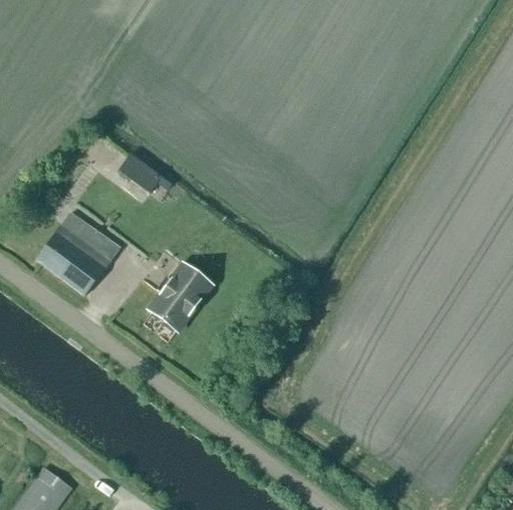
[(150,194),(163,175),(131,152),(117,170),(150,194)]
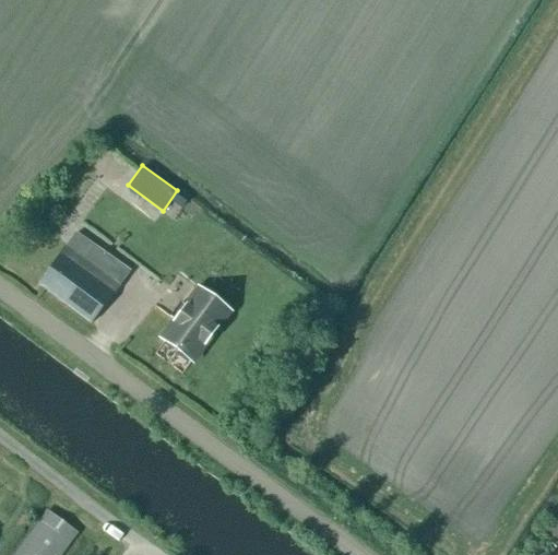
[(78,228),(38,281),(50,290),(51,290),(92,320),(131,268),(78,228)]
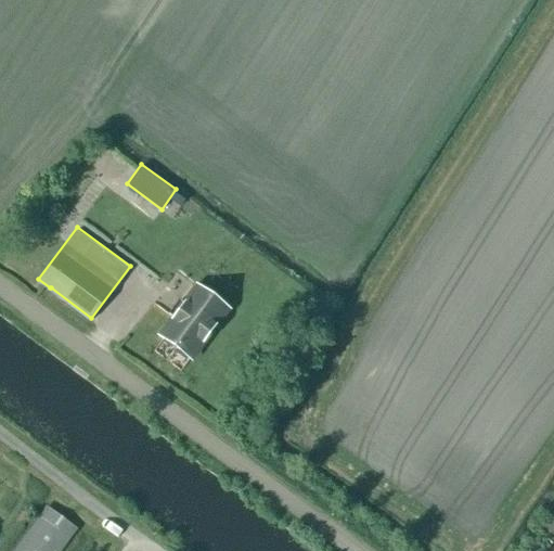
[(192,355),(215,322),(219,322),(224,314),(224,310),(227,307),(198,285),(163,333),(192,355)]
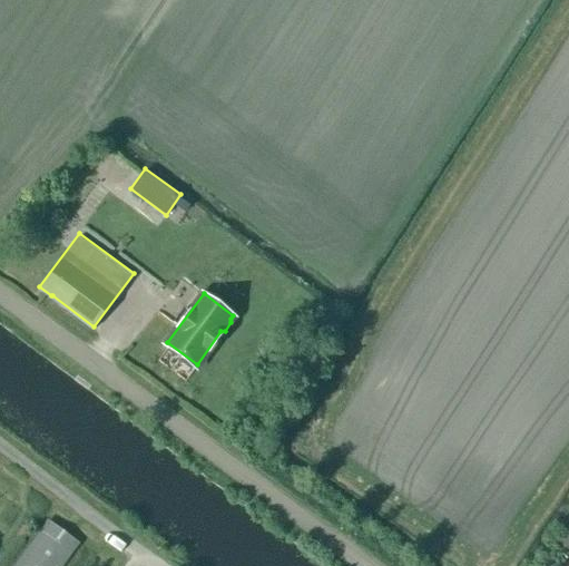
[(60,565),(80,540),(49,518),(13,565),(60,565)]
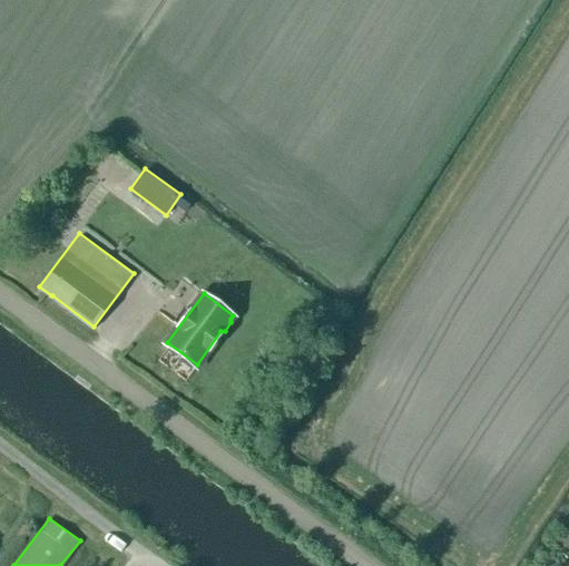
[(568,525),(558,539),(568,547),(568,525)]
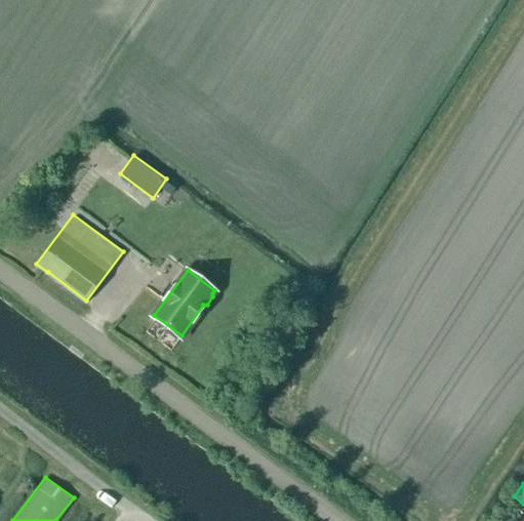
All buildings are outlined.
